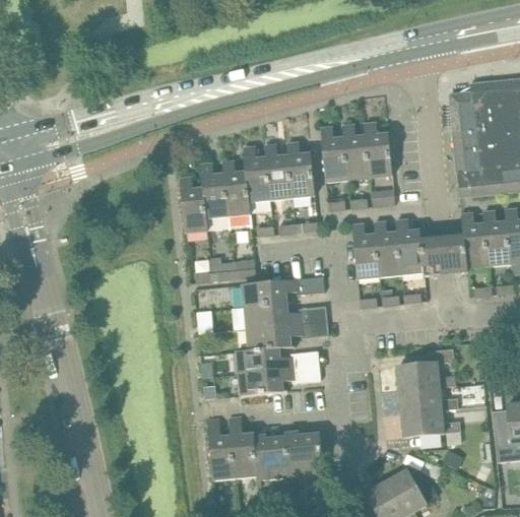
[(519,78),(471,83),(471,82),(470,82),(471,91),(449,93),(459,197),(461,197),(461,196),(519,189),(519,78)]
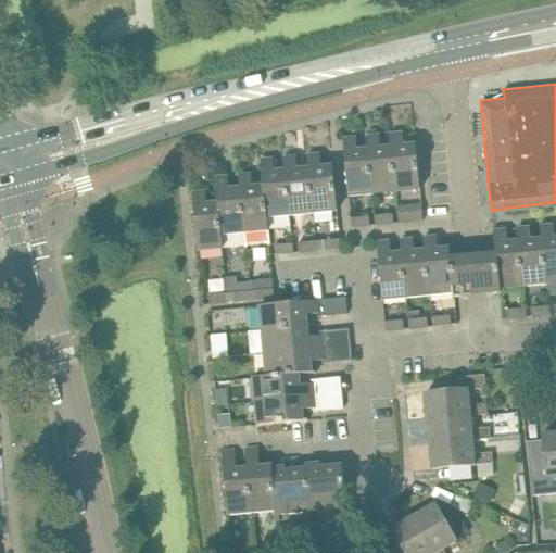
[(391,145),(395,189),(419,187),(415,142),(404,143),(402,130),(390,132),(391,145)]
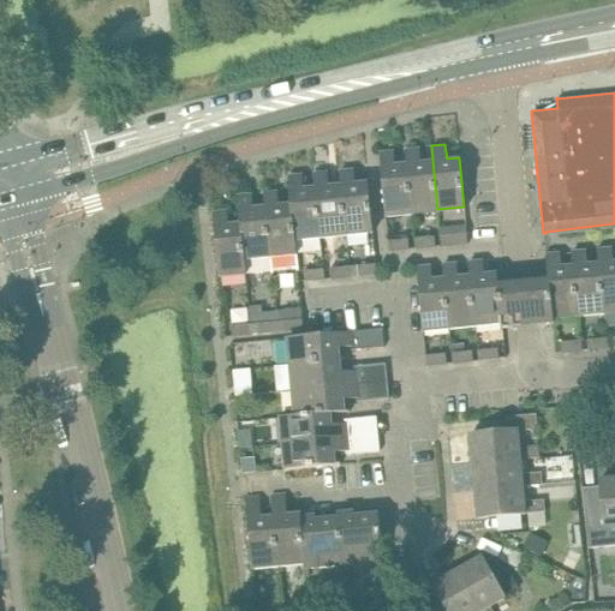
[(437,209),(433,160),(421,161),(419,147),(405,148),(406,162),(411,213),(437,209)]
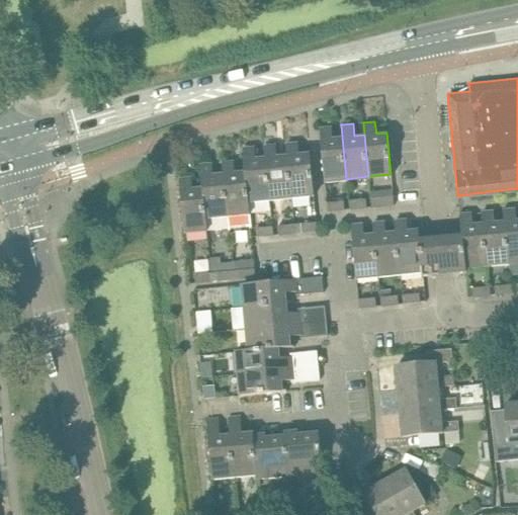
[(346,179),(342,137),(333,138),(331,125),(319,126),(325,181),(346,179)]
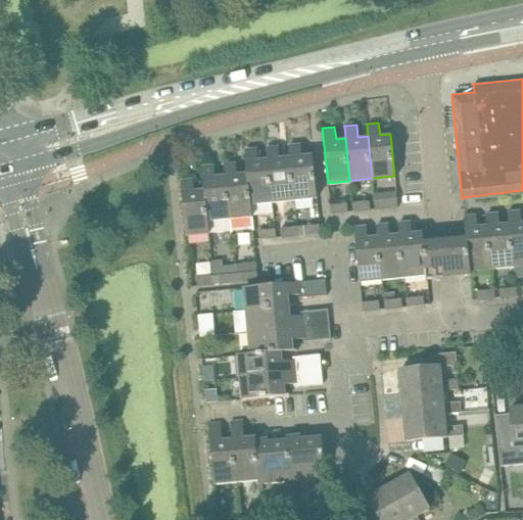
[(289,156),(294,198),(317,196),(313,153),(301,154),(300,142),(288,144),(289,156)]
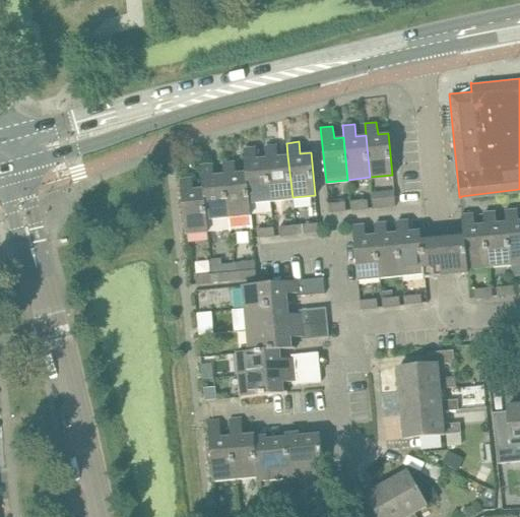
[(293,197),(287,155),(278,155),(276,143),(265,145),(266,157),(270,199),(293,197)]
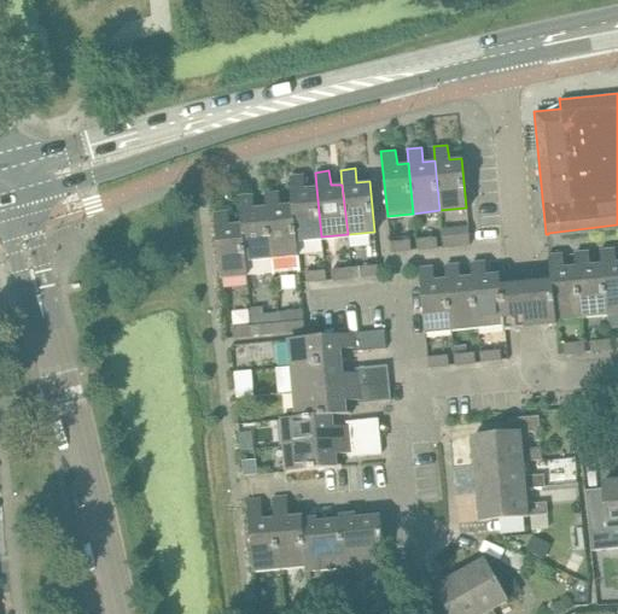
[(321,237),(316,187),(304,188),(303,174),(289,175),(291,204),(296,239),(321,237)]
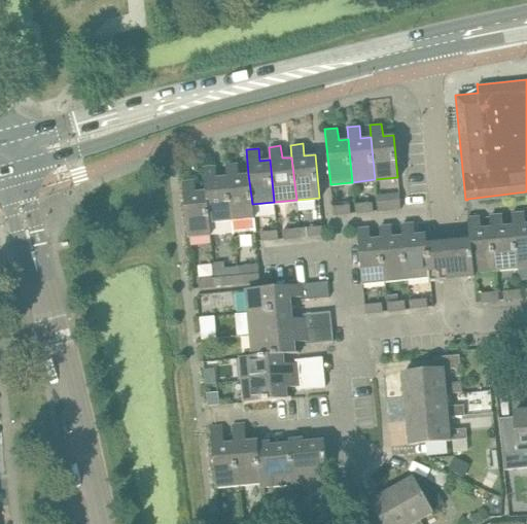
[(252,204),(248,174),(239,175),(238,163),(225,164),(226,176),(232,218),(254,216),(252,204)]
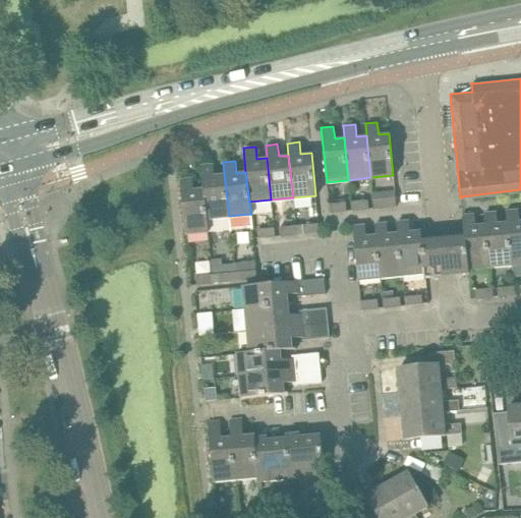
[(229,216),(224,174),(214,175),(213,163),(200,164),(204,188),(208,218),(229,216)]
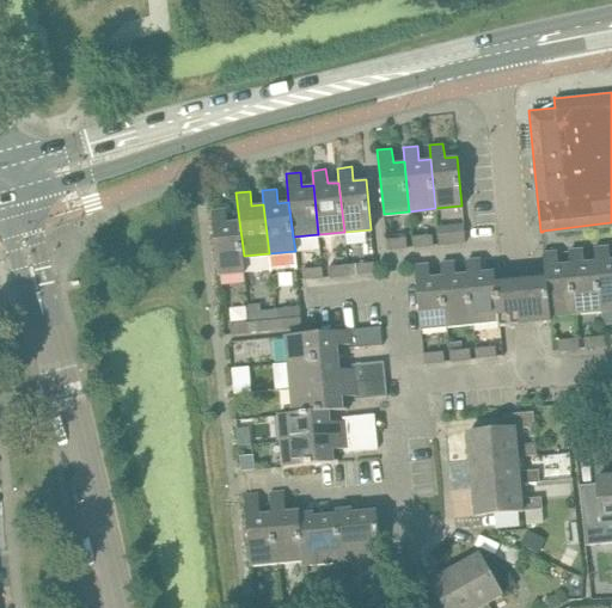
[(244,256),(239,221),(227,222),(226,208),(212,209),(218,274),(245,271),(244,256)]
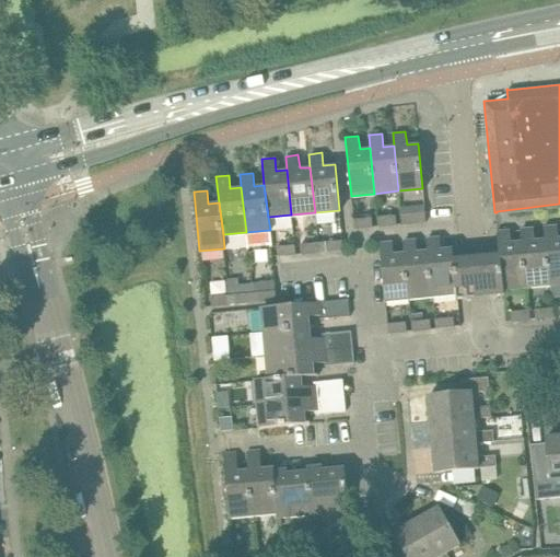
[(426,219),(424,210),(400,212),(401,222),(426,219)]
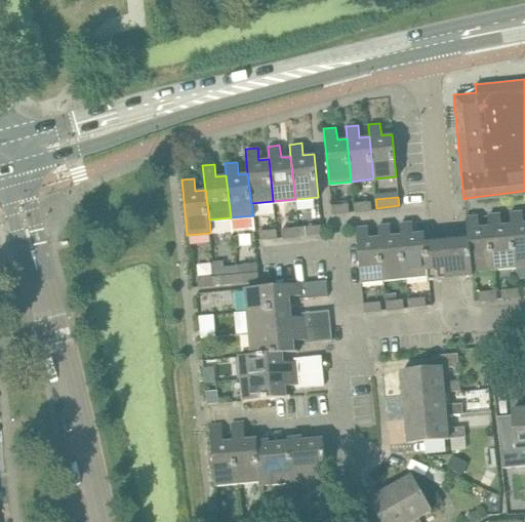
[(370,200),(353,201),(354,210),(371,208),(370,200)]
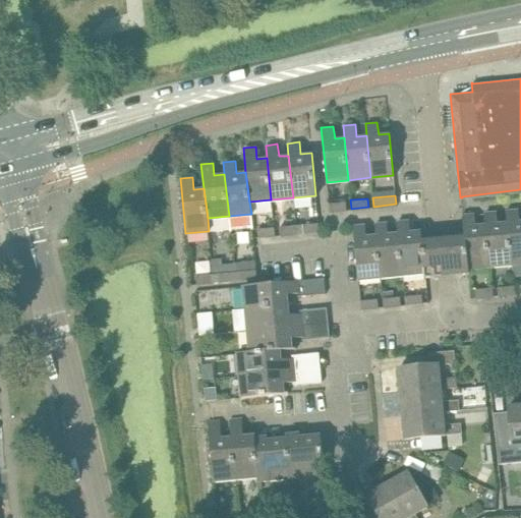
[(330,211),(346,209),(345,200),(329,202),(330,211)]
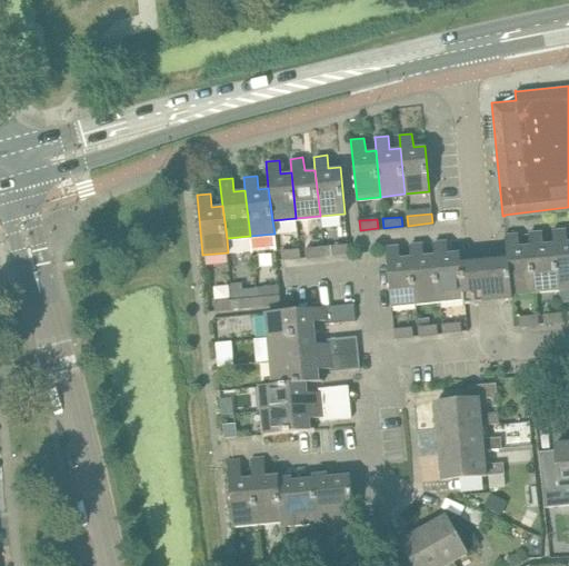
[(568,283),(568,245),(568,246),(566,228),(552,229),(555,247),(559,285),(568,283)]
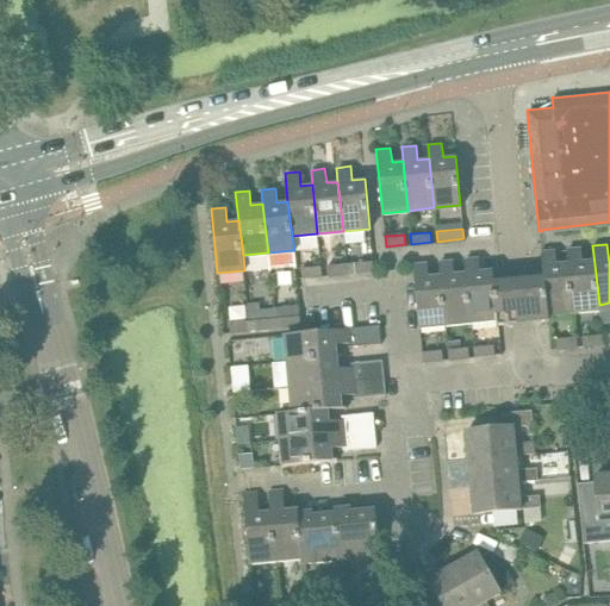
[(599,305),(595,264),(583,266),(580,247),(567,248),(568,267),(573,307),(599,305)]
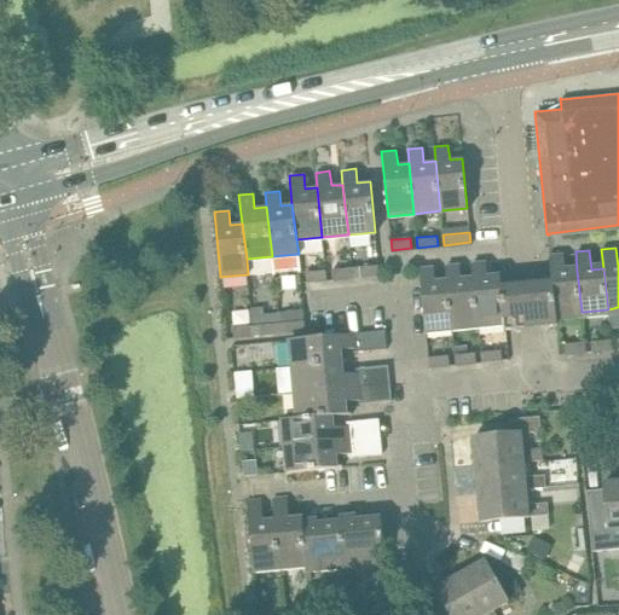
[(582,312),(577,271),(566,272),(563,253),(549,254),(555,318),(557,318),(556,314),(582,312)]
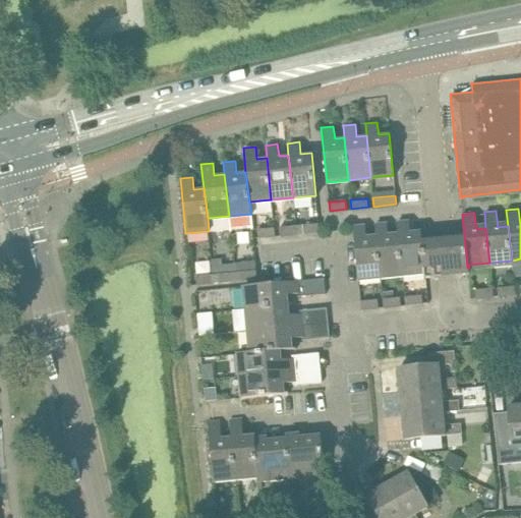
[(425,276),(421,240),(420,230),(419,230),(420,234),(410,235),(409,219),(397,220),(398,236),(402,275),(423,273),(424,277),(425,276)]
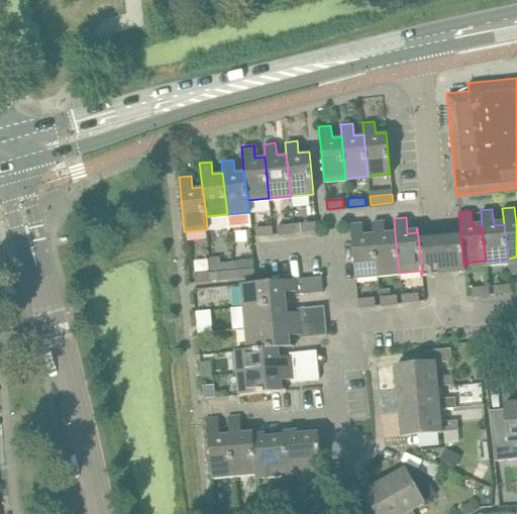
[(299,221),(300,229),(317,228),(316,219),(299,221)]
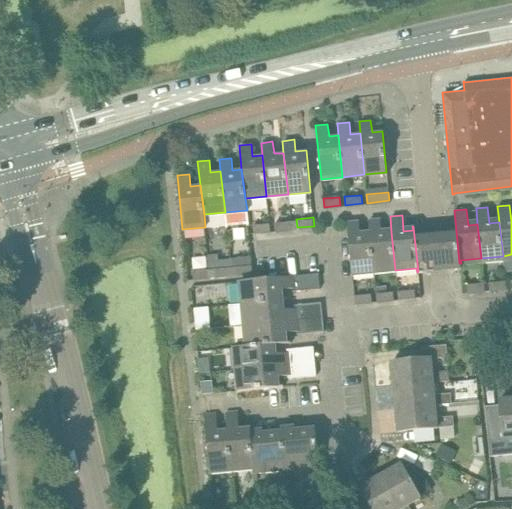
[(395,270),(391,232),(382,233),(380,217),(368,218),(370,235),(374,272),(395,270)]
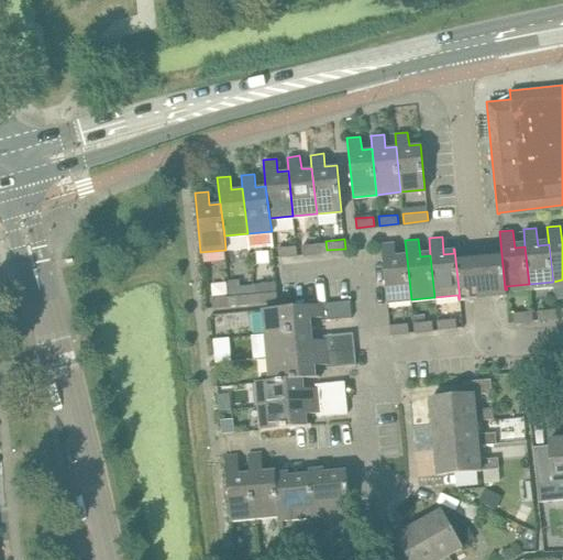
[(411,299),(407,259),(396,260),(395,241),(382,243),(387,302),(411,299)]
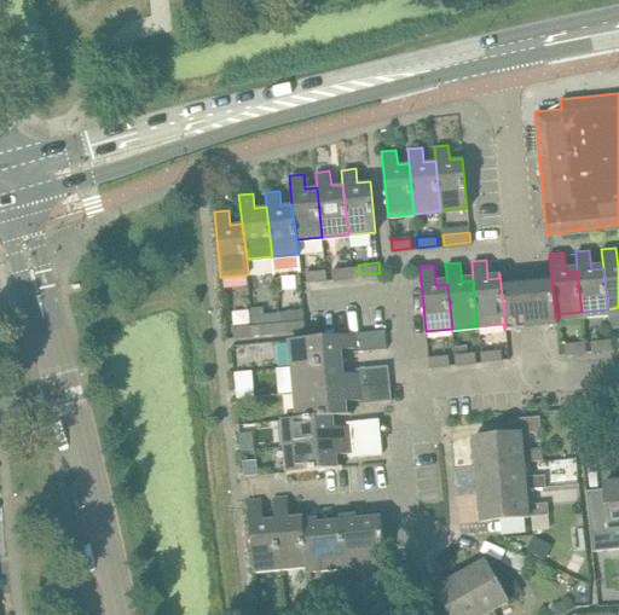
[(333,278),(353,276),(352,266),(331,267),(333,278)]
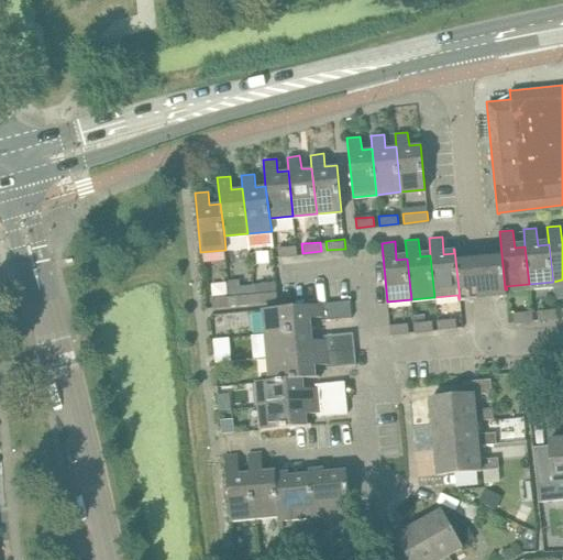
[(277,245),(278,255),(297,253),(296,244),(277,245)]
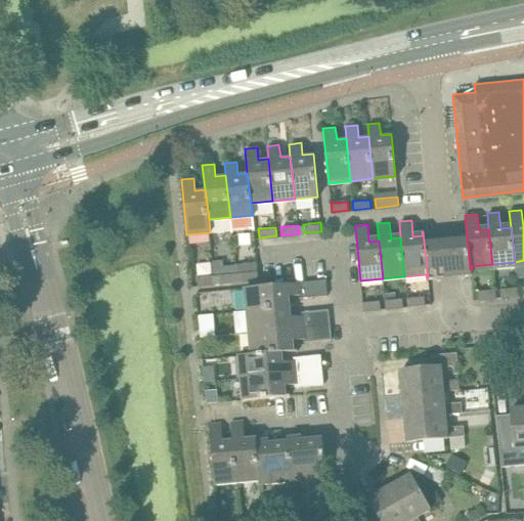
[(446,240),(435,241),(438,276),(450,275),(462,274),(457,239),(446,240)]
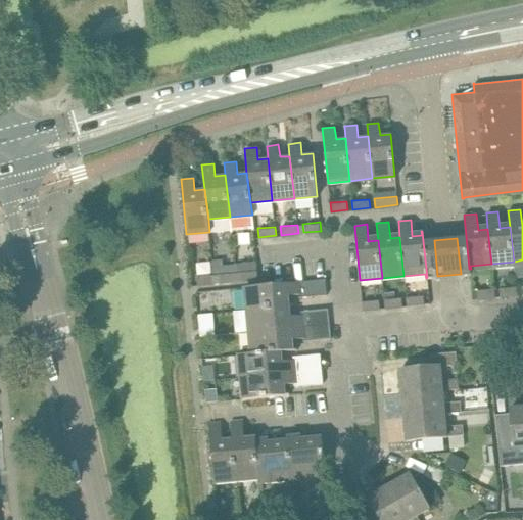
[(257,270),(240,271),(241,280),(257,278),(257,270)]
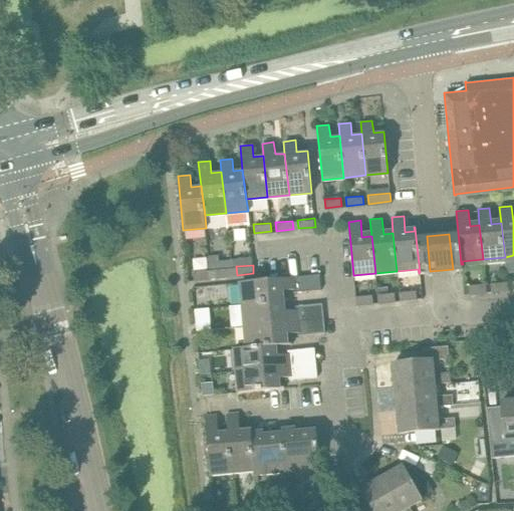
[(232,275),(231,267),(215,268),(216,277),(232,275)]
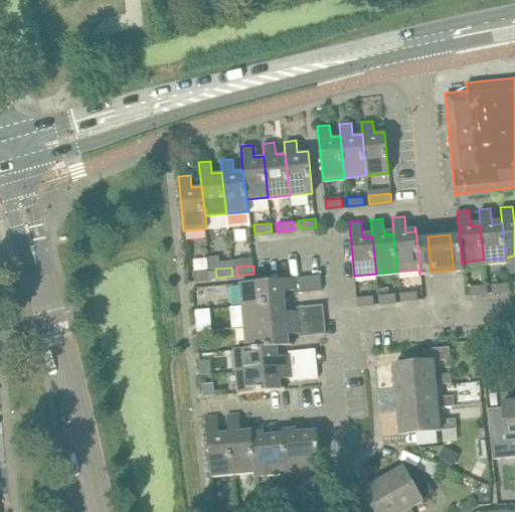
[(211,278),(210,270),(193,272),(194,280),(211,278)]
